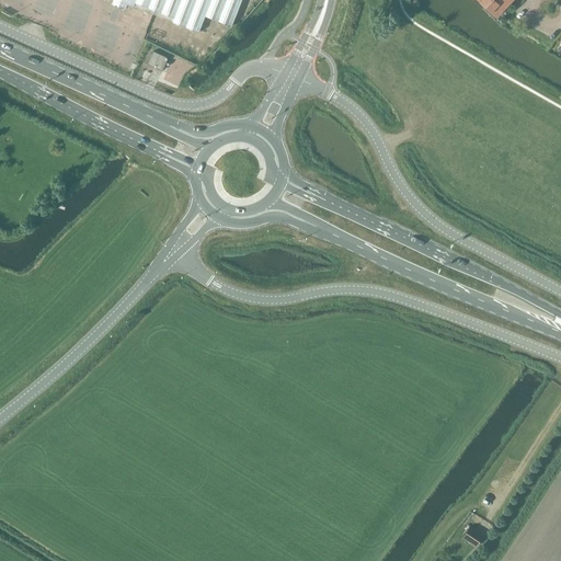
[(241,0),(113,0),(112,3),(118,6),(126,9),(127,3),(134,6),(136,2),(174,16),(172,21),(199,31),(205,16),(231,26),(241,0)]
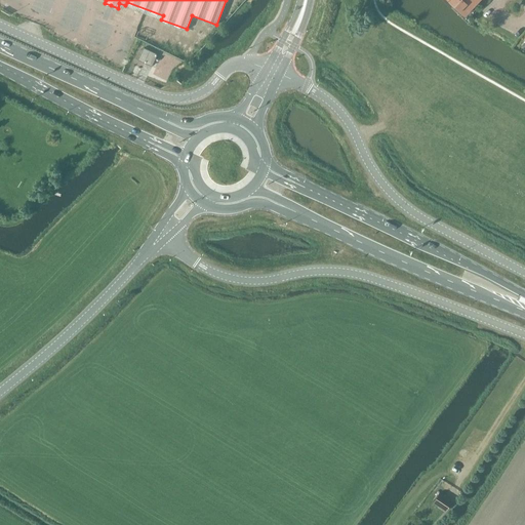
[(465,16),(472,8),(462,0),(457,0),(453,5),(465,16)]
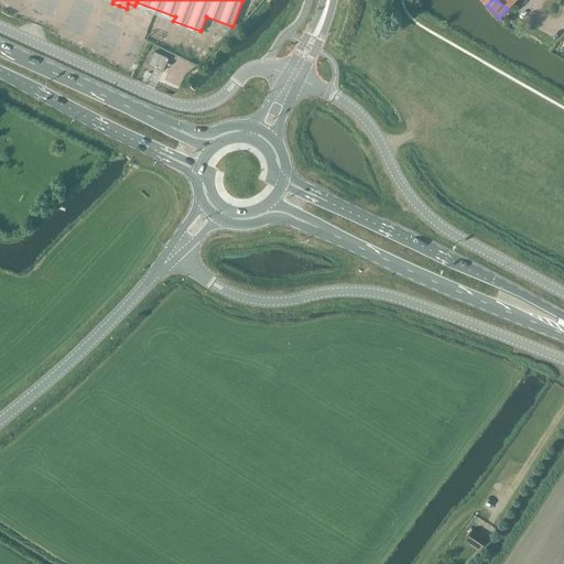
[(497,0),(507,9),(514,1),(513,0),(497,0)]
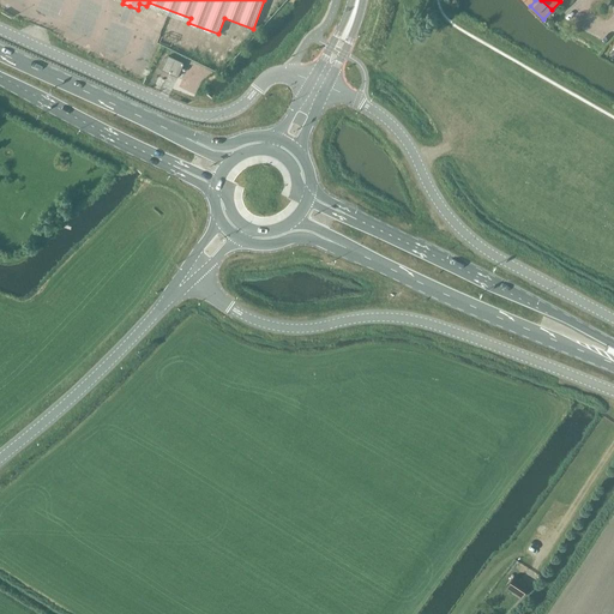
[(161,25),(164,14),(156,12),(152,23),(161,25)]
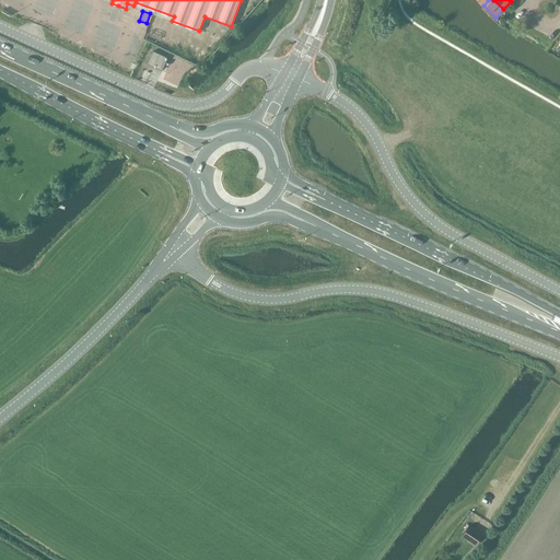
[(152,50),(147,63),(161,70),(167,57),(152,50)]
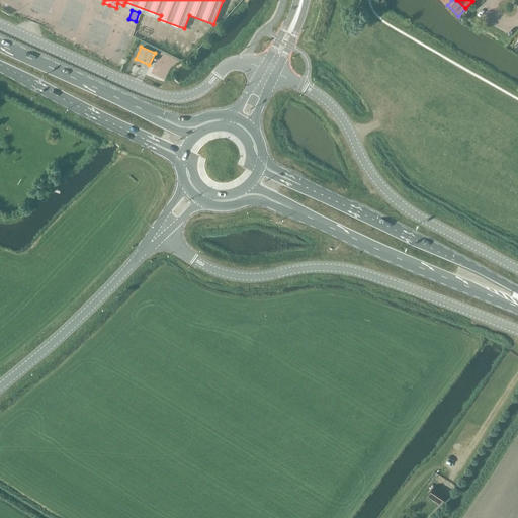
[(438,90),(442,83),(431,78),(427,84),(438,90)]
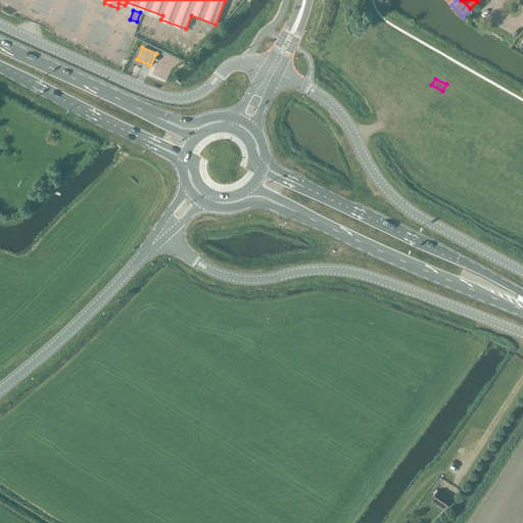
[(134,194),(137,201),(142,198),(139,191),(134,194)]
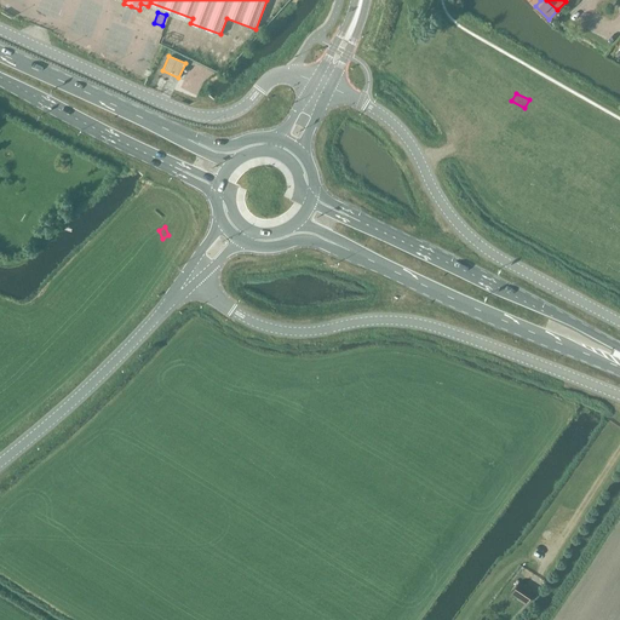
[(608,262),(615,251),(608,247),(602,257),(608,262)]
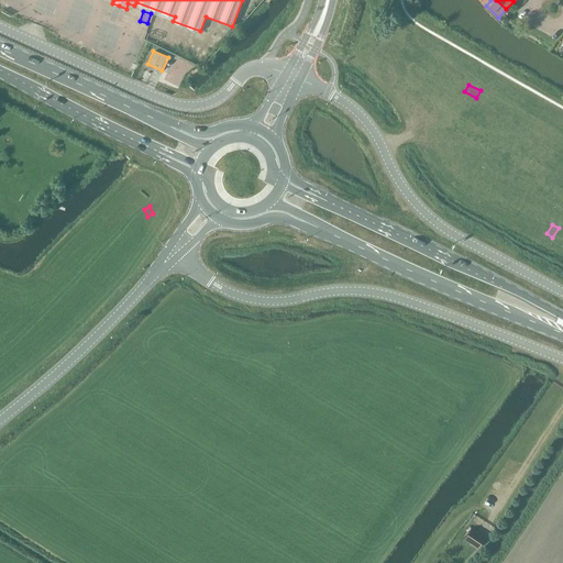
[(478,549),(485,538),(472,529),(464,540),(478,549)]
